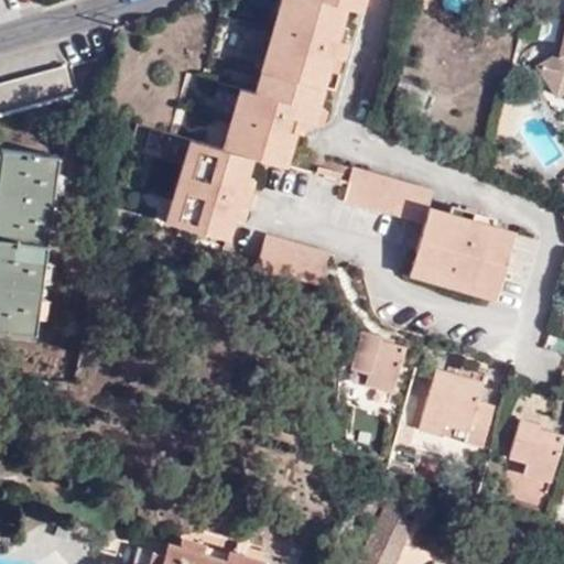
[(306,89),(321,95),(331,55),(339,58),(345,42),(336,40),(345,7),(360,11),(362,0),(291,0),(288,13),(278,47),(271,73),(270,76),(283,80),(306,89)]
